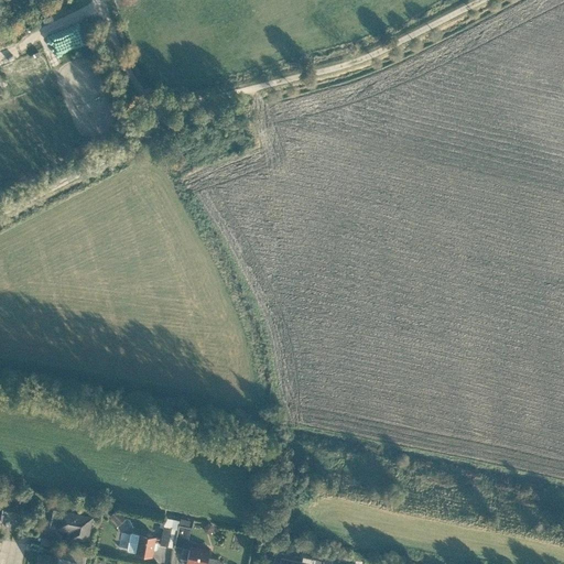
[(94,517),(60,509),(55,529),(69,532),(67,541),(87,545),(94,517)]
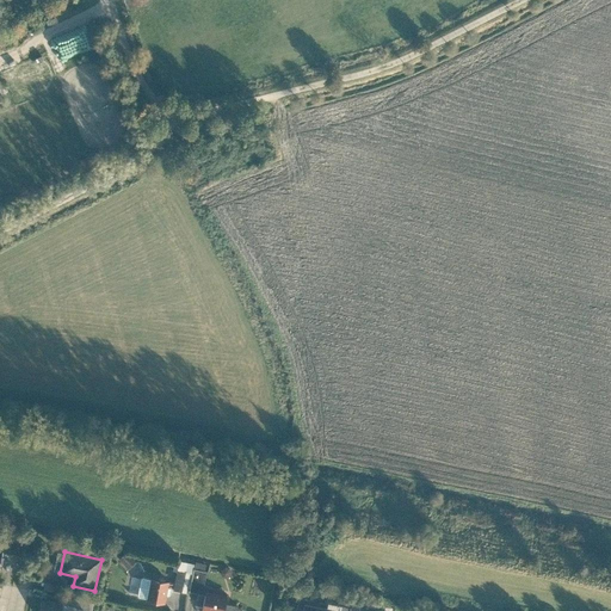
[(128,551),(117,560),(128,571),(137,562),(128,551)]
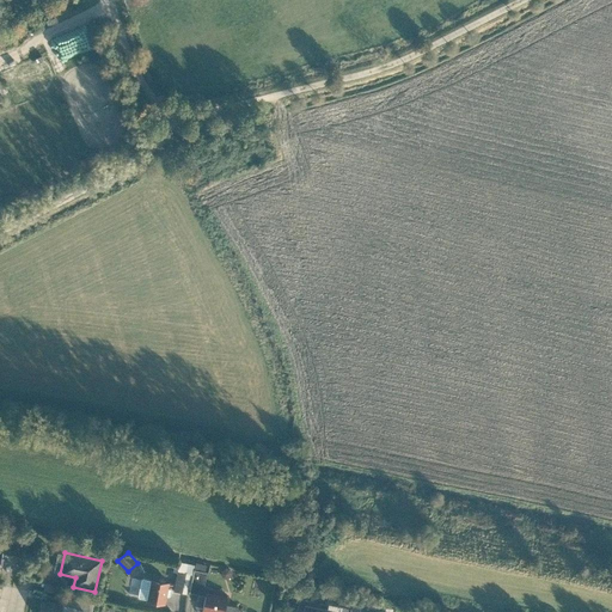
[(177,562),(172,591),(185,593),(190,564),(177,562)]
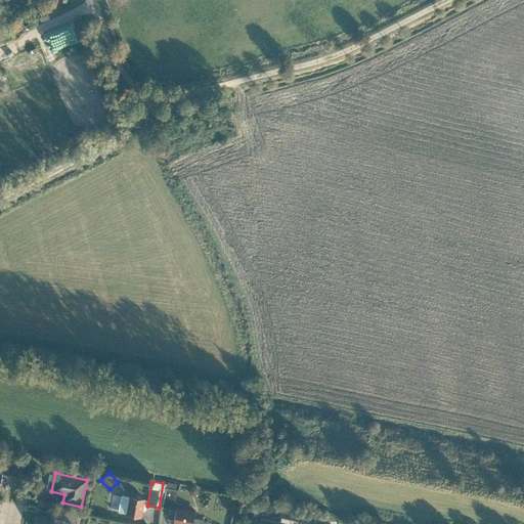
[(169,483),(163,506),(173,509),(178,485),(169,483)]
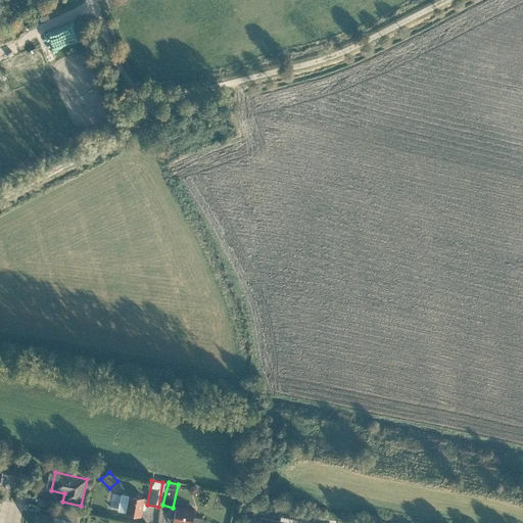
[(130,493),(127,513),(141,515),(145,496),(130,493)]
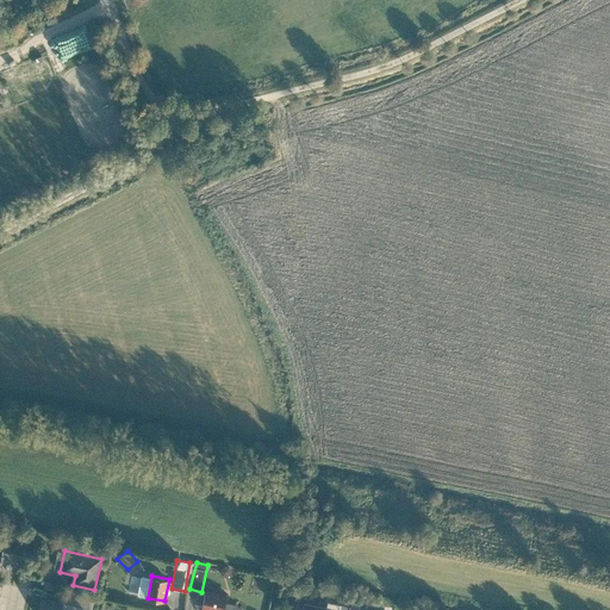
[(44,580),(43,587),(57,591),(58,583),(44,580)]
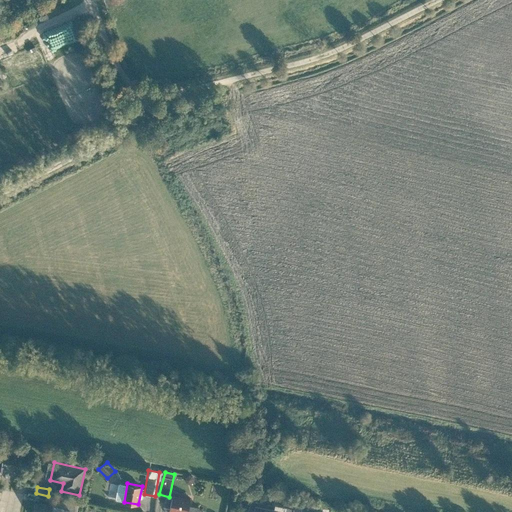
[(173,495),(170,510),(177,511),(187,511),(190,499),(173,495)]
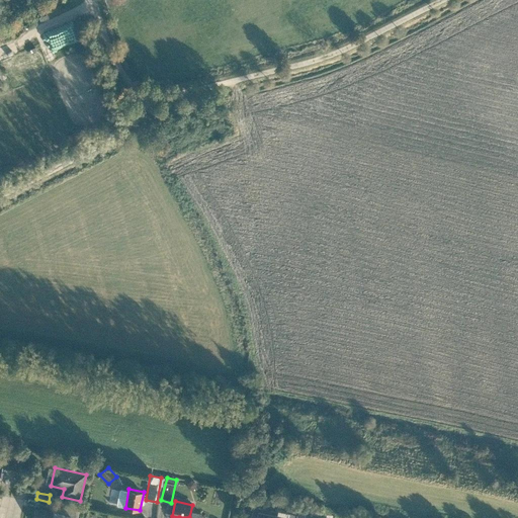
[(35,506),(32,517),(53,517),(57,507),(40,504),(39,507),(35,506)]
